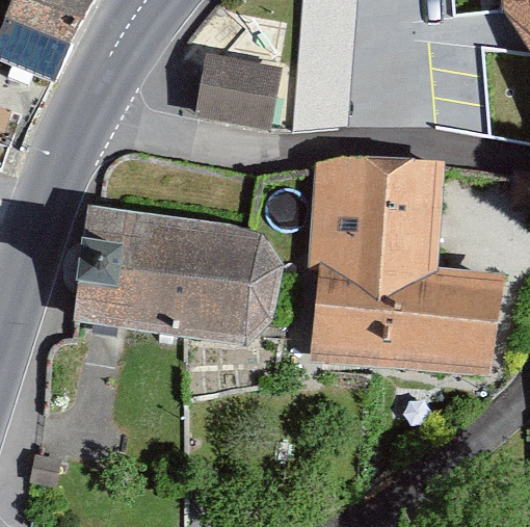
[(16,0),(0,40),(0,51),(51,72),(79,0),(16,0)]
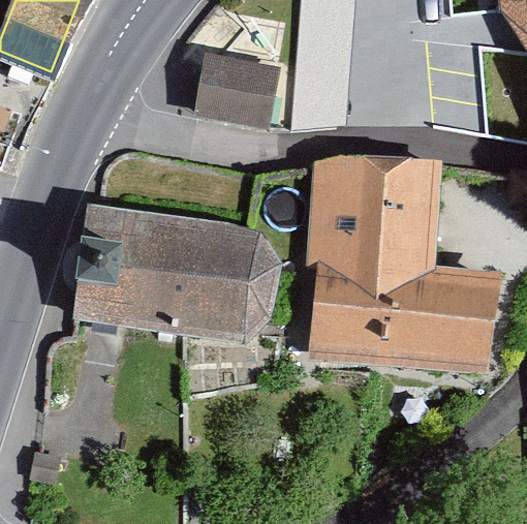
[(499,0),(500,10),(526,50),(526,0),(499,0)]
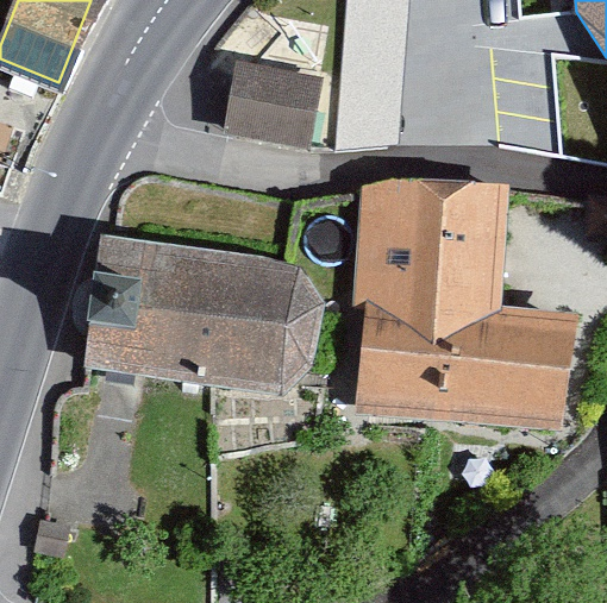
[(317,77),(244,61),(230,120),(304,137),(317,77)]
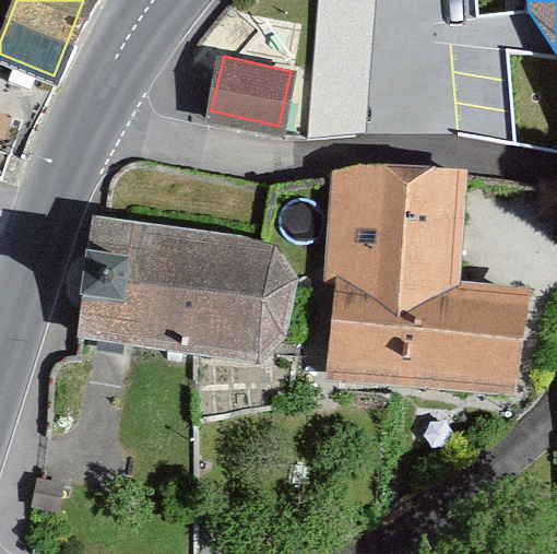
[(459,171),(346,165),(331,361),(514,379),(525,287),(451,279),(459,171)]
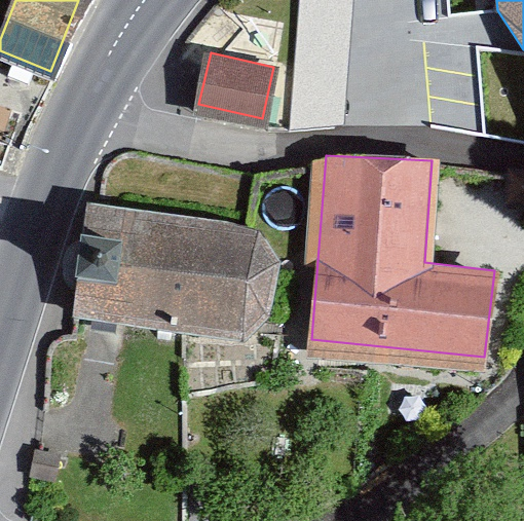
[(76,275),(72,313),(242,339),(270,314),(279,259),(256,226),(85,198),(82,233),(122,239),(117,281),(76,275)]
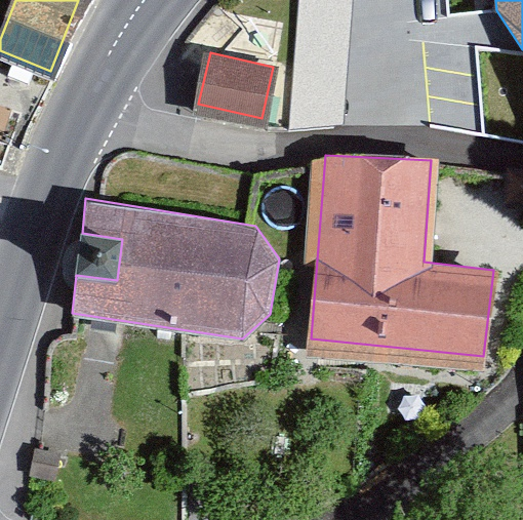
[(82,233),(76,275),(117,280),(122,239),(82,233)]
